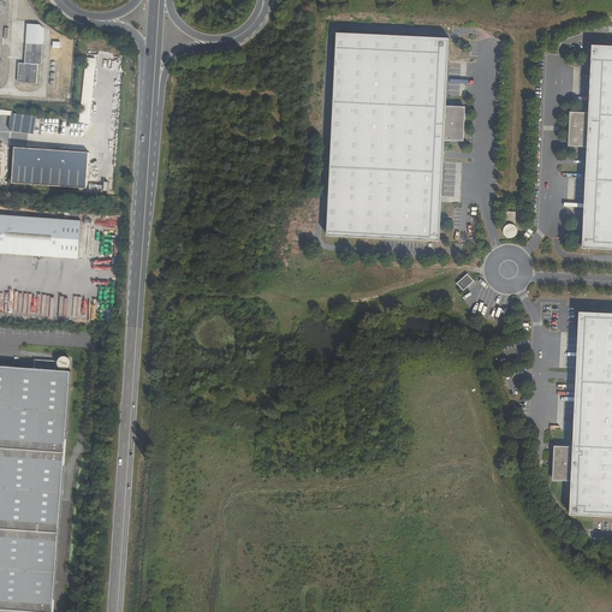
[(462,140),(464,106),(445,106),(449,36),(337,31),(326,235),(438,241),(444,138),(462,140)]
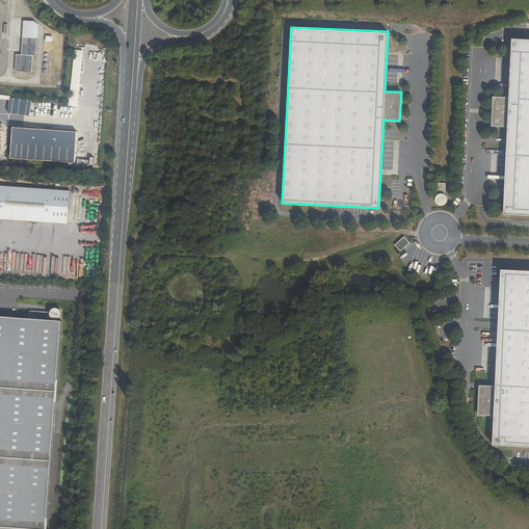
[(33,43),(20,42),(19,58),(30,59),(32,59),(33,43)]
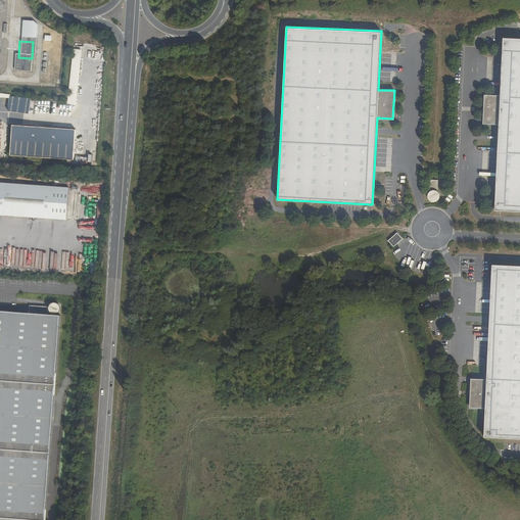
[(482,101),(481,130),(497,131),(492,218),(519,218),(519,45),(501,45),(499,102),(482,101)]
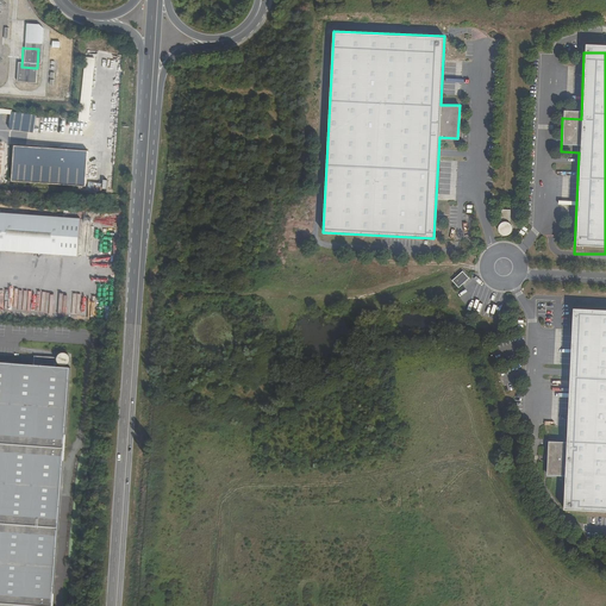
[(81,61),(76,127),(80,129),(80,126),(87,126),(92,62),(81,61)]
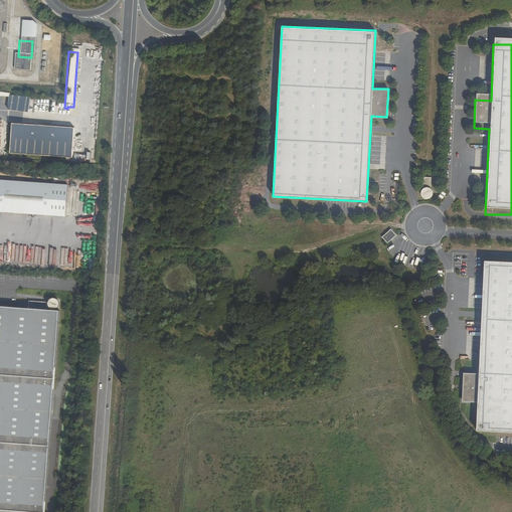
[(18,56),(13,56),(12,72),(28,73),(29,57),(18,56)]
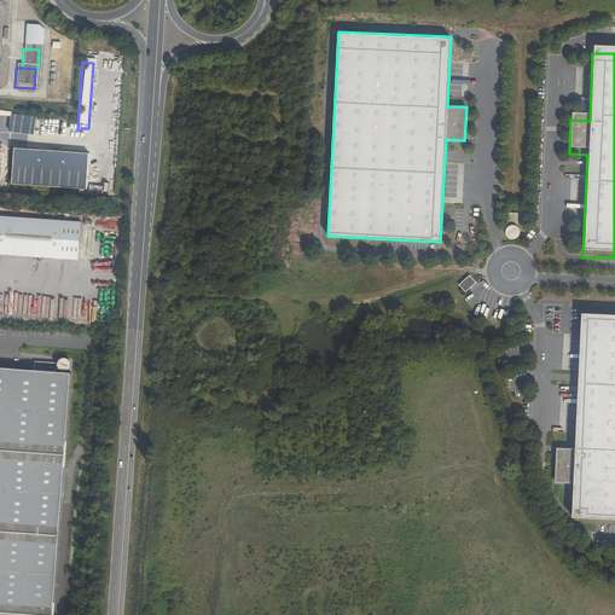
[(13,151),(11,187),(86,191),(88,156),(13,151)]
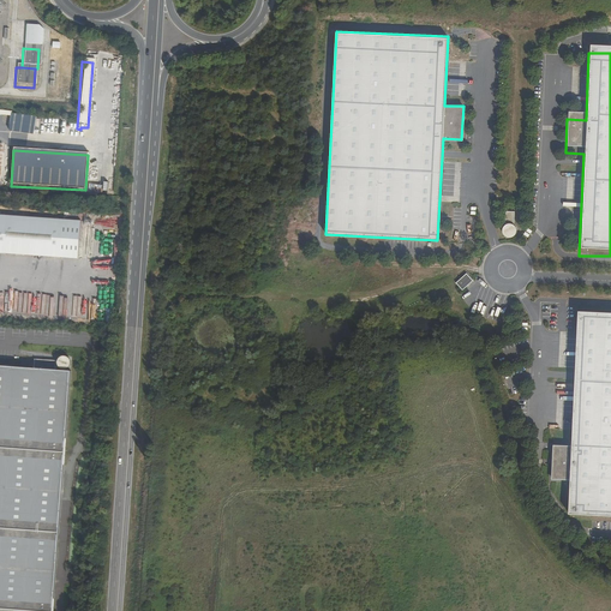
[(515,227),(514,226),(515,211),(504,210),(503,225),(502,227),(502,233),(503,235),(504,237),(507,238),(508,238),(510,238),(513,237),(514,235),(515,233),(516,231),(516,229),(515,227)]
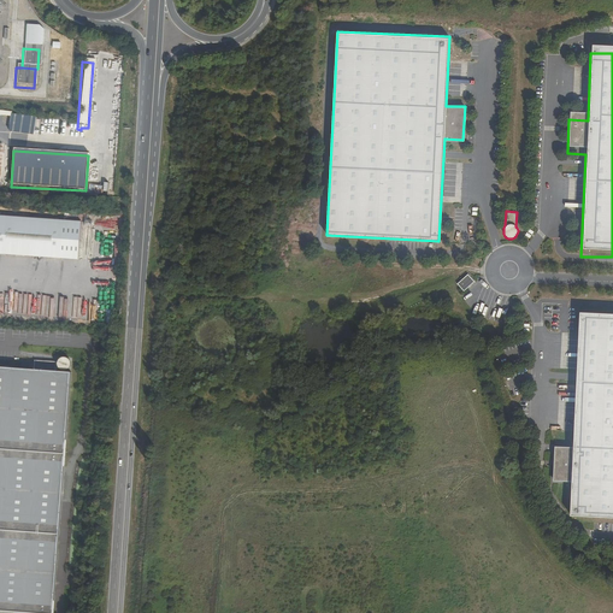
[(0,253),(77,259),(80,220),(0,214),(0,253)]
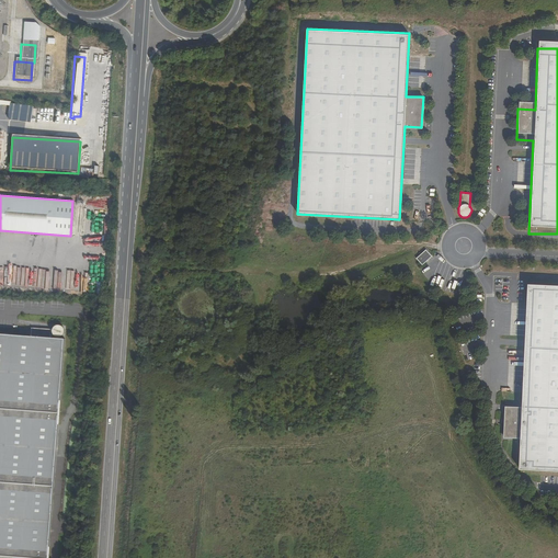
[(423,262),(431,255),(424,249),(418,255),(423,262)]
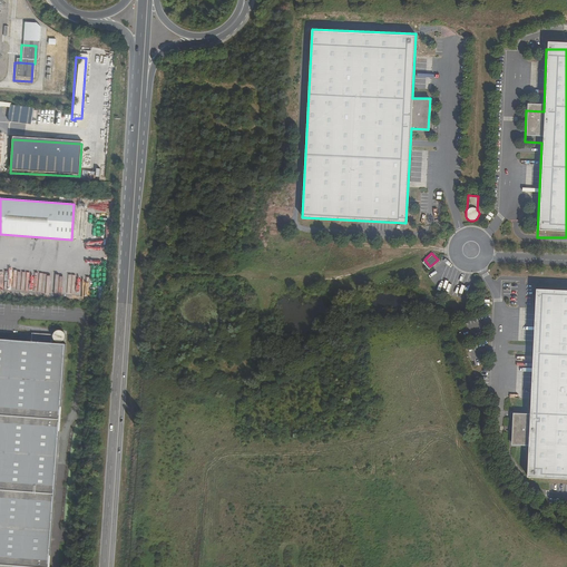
[(510,445),(527,445),(526,477),(566,479),(566,290),(535,289),(529,414),(511,414),(510,445)]
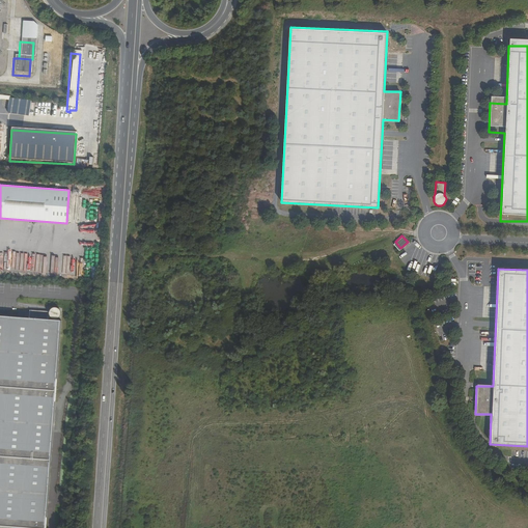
[(57,309),(55,309),(54,309),(52,310),(51,312),(50,313),(50,315),(51,316),(51,318),(53,320),(54,321),(56,321),(58,321),(59,320),(61,317),(61,316),(61,314),(61,312),(60,311),(59,310),(57,309)]
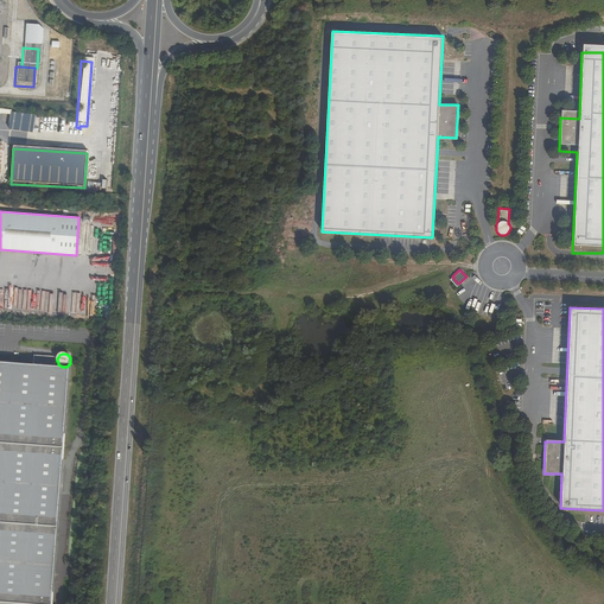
[(55,603),(70,368),(56,368),(56,358),(35,357),(33,366),(0,363),(0,603),(55,603)]
